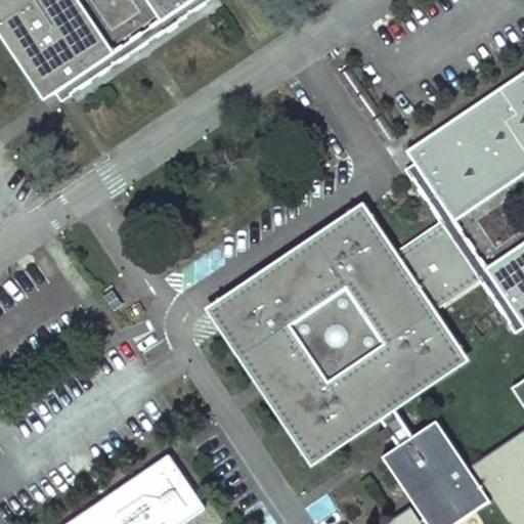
[(73,0),(0,0),(0,20),(50,95),(68,84),(74,92),(209,0),(155,0),(166,16),(110,55),(73,0)]
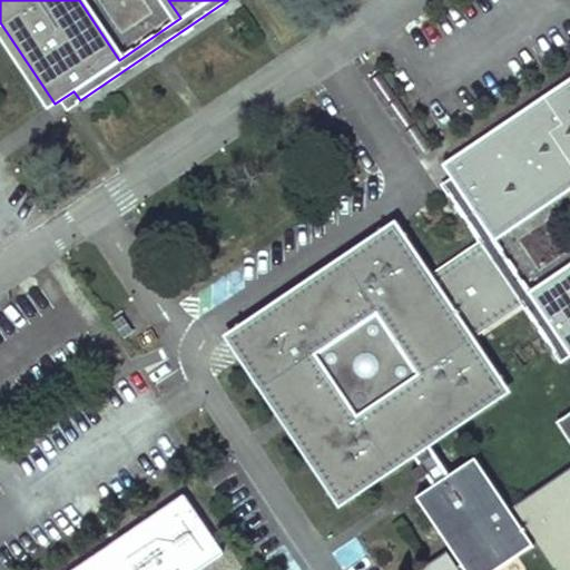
[(569,90),(446,174),(458,192),(448,198),(477,239),(498,271),(504,279),(521,305),(552,352),(562,346),(569,357),(569,274),(532,301),(490,238),(569,183),(569,90)]
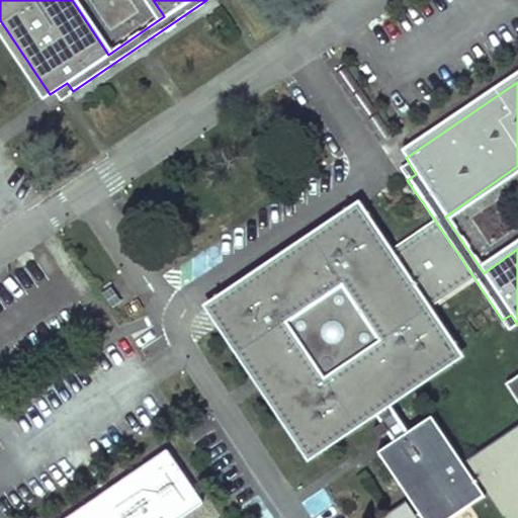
[(368,119),(379,138),(387,133),(375,114),(368,119)]
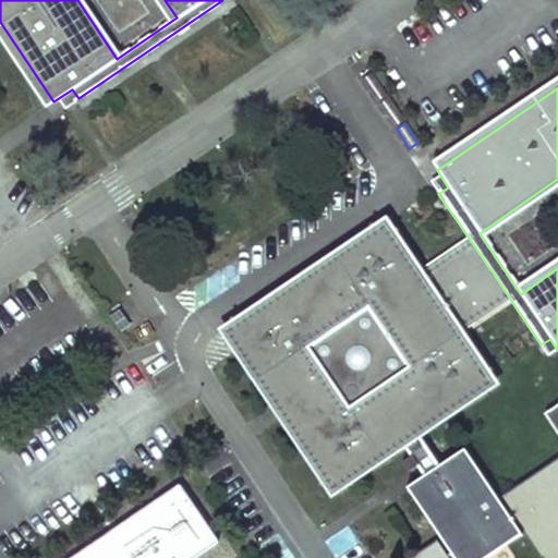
[(422,265),(387,213),(220,325),(231,340),(279,411),(334,492),(404,444),(422,433),(500,379),(466,329),(422,265)]
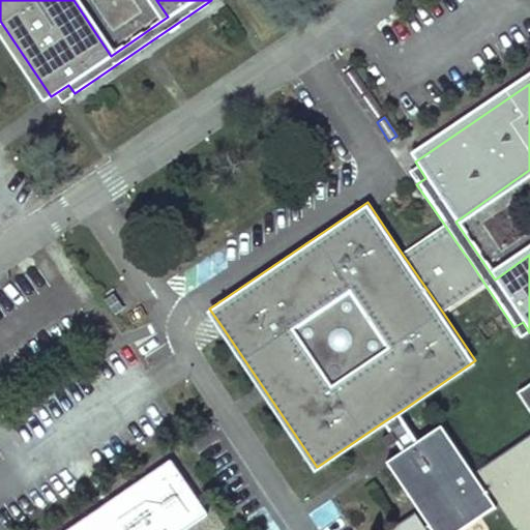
[(443,223),(401,252),(443,313),(484,284),(443,223)]
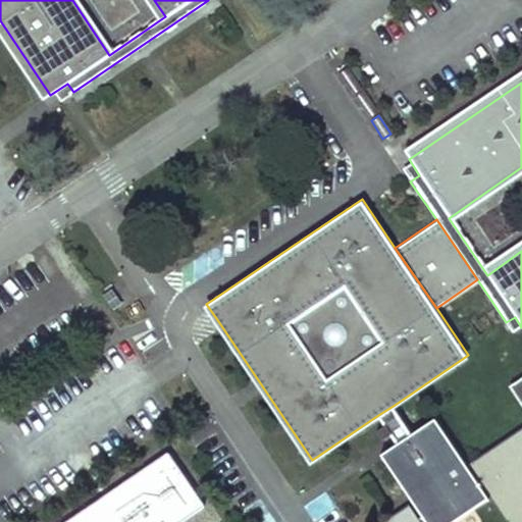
[(501,521),(521,521),(521,378),(506,390),(521,415),(521,430),(465,468),(433,421),(412,431),(395,405),(378,415),(385,427),(377,433),(383,441),(392,436),(398,446),(381,456),(425,521),(434,521),(480,491),(501,521)]
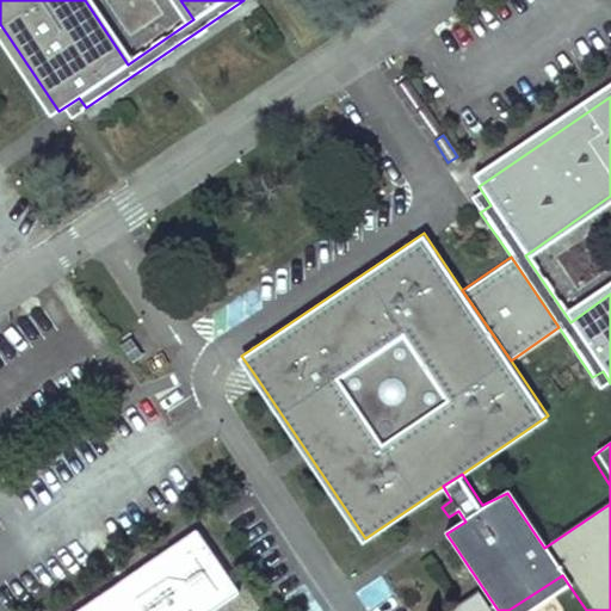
[(214,610),(238,594),(196,536),(82,610),(214,610)]
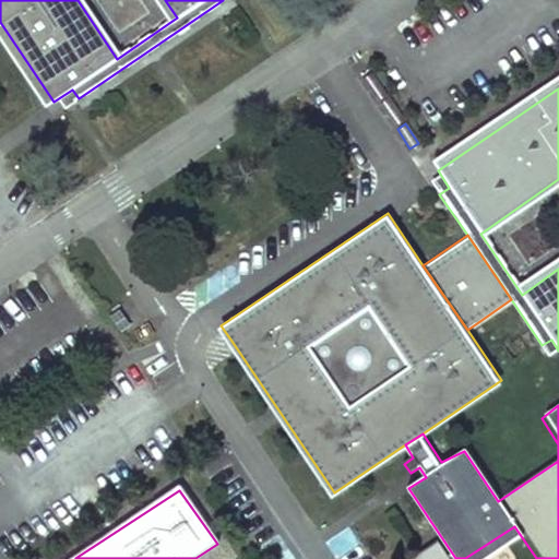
[(414,558),(451,558),(440,542),(429,549),(414,558)]
